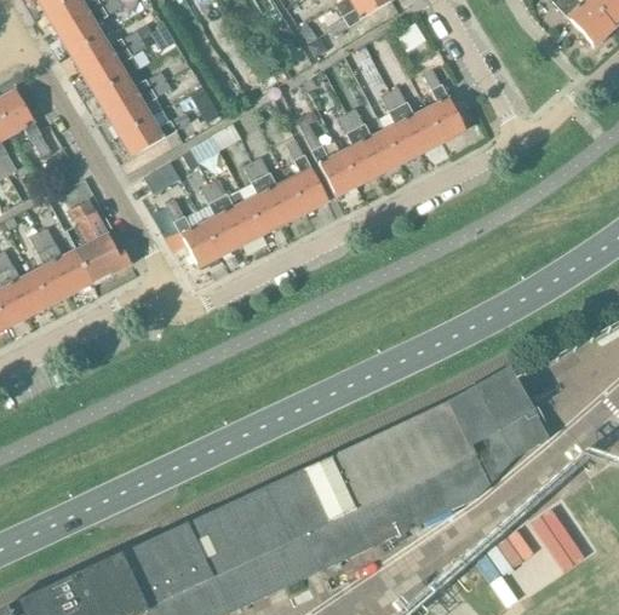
[(39,0),(46,11),(64,0),(39,0)]
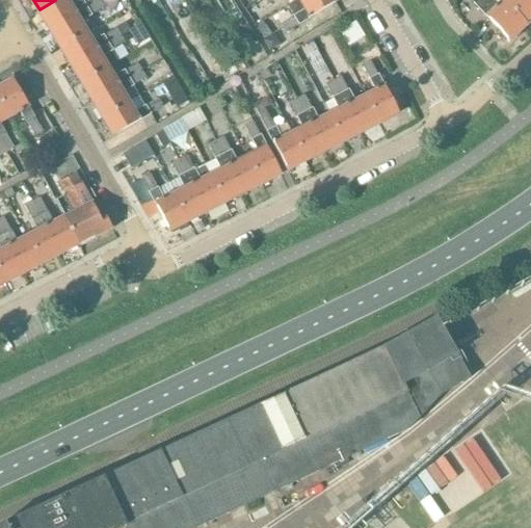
[(50,27),(96,0),(78,0),(73,3),(71,0),(55,0),(40,9),(50,27)]
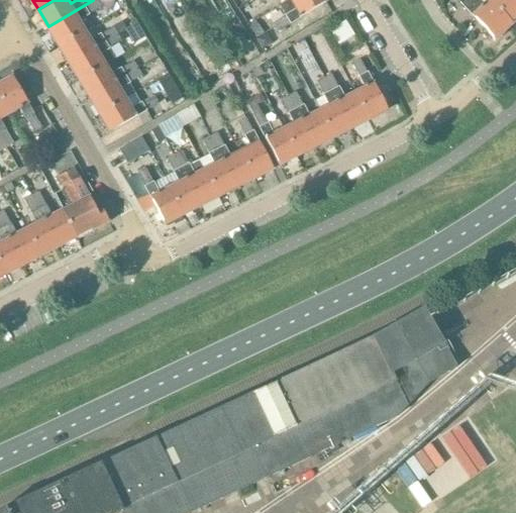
[(59,43),(85,27),(80,18),(90,12),(102,4),(100,0),(93,0),(48,26),(59,43)]
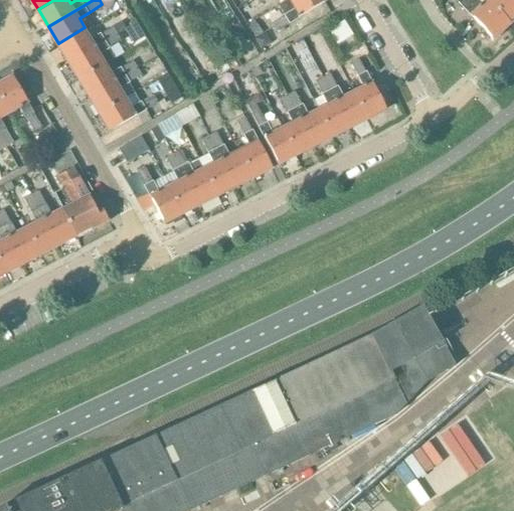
[(285,13),(272,21),(277,29),(324,0),(285,0),(280,3),(286,12),(285,12),(285,13)]
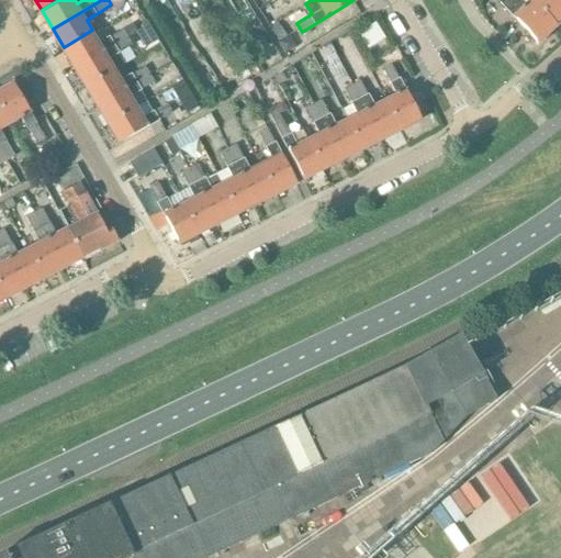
[(501,0),(538,41),(556,24),(533,0),(501,0)]
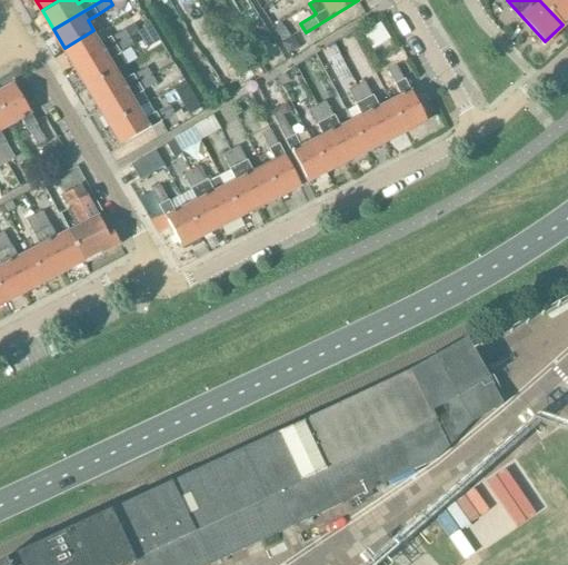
[(539,0),(562,25),(565,22),(562,21),(567,16),(567,0),(539,0)]
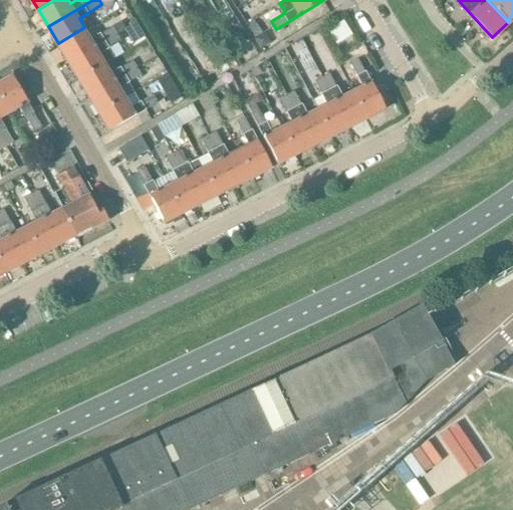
[(255,17),(247,21),(255,35),(263,30),(255,17)]
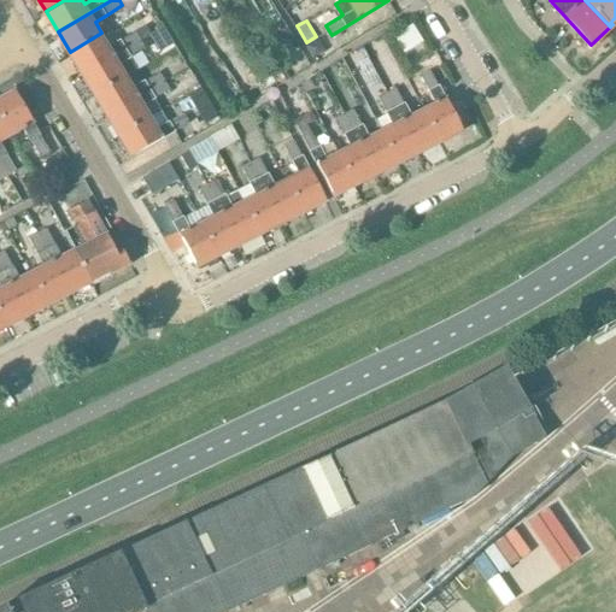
[(82,72),(141,37),(136,28),(109,45),(101,33),(70,52),(82,72)]
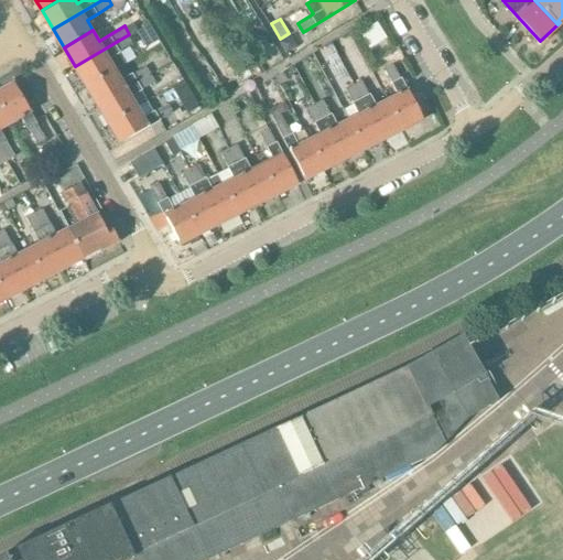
[(128,60),(121,50),(133,42),(129,34),(75,66),(86,85),(116,67),(128,60)]
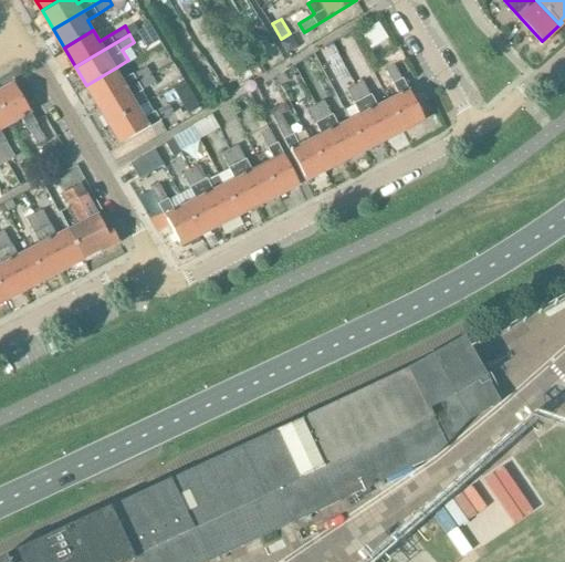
[(389,99),(405,128),(425,118),(396,62),(386,66),(394,81),(399,93),(389,99)]
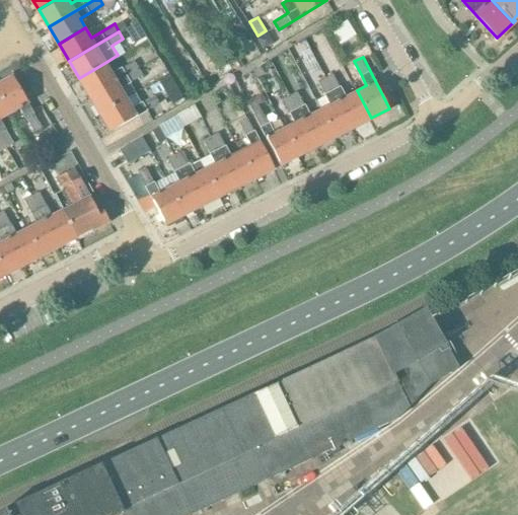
[(89,95),(140,66),(135,58),(112,72),(106,62),(79,78),(89,95)]
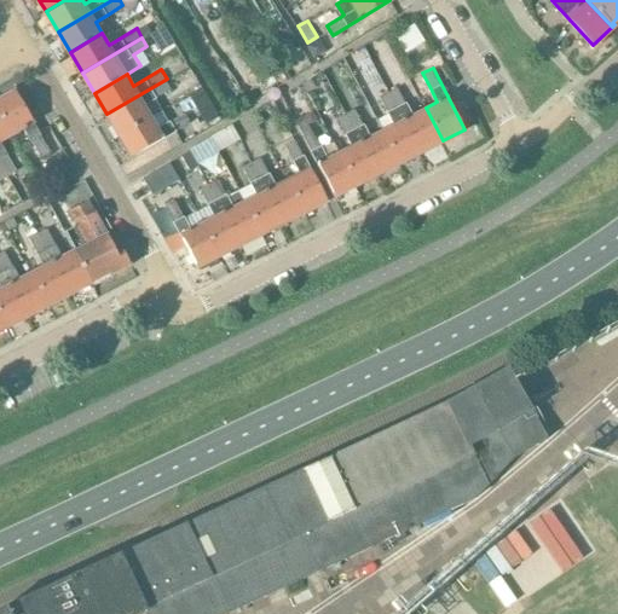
[(167,79),(107,114),(119,134),(163,108),(156,97),(157,97),(156,96),(172,87),(172,86),(167,79)]
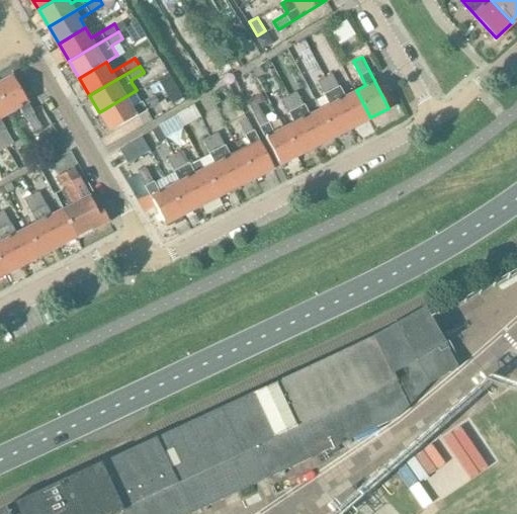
[(370,117),(356,90),(346,95),(340,84),(333,71),(326,75),(352,126),(370,117)]
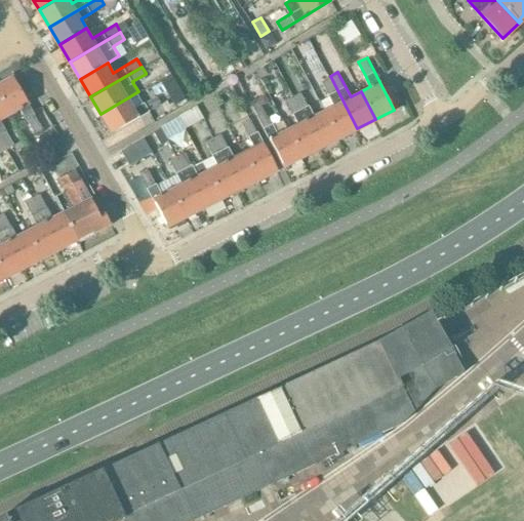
[(0,83),(0,95),(10,114),(21,108),(34,131),(43,126),(13,76),(0,83)]
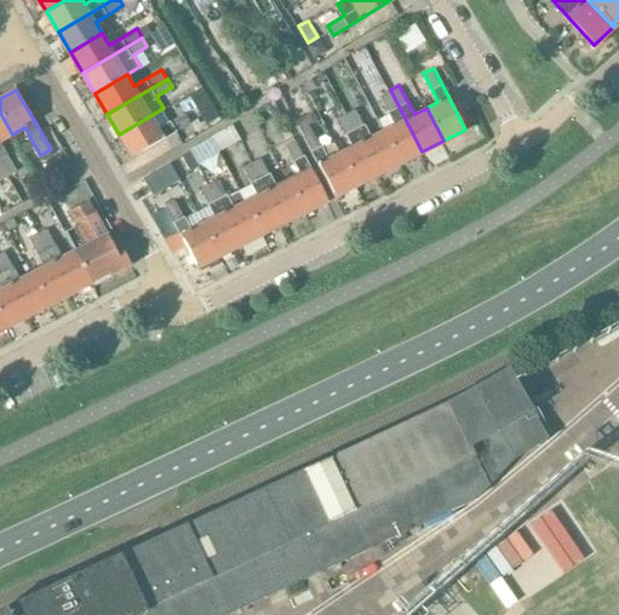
[(422,151),(390,90),(380,95),(395,124),(383,130),(400,162),(422,151)]
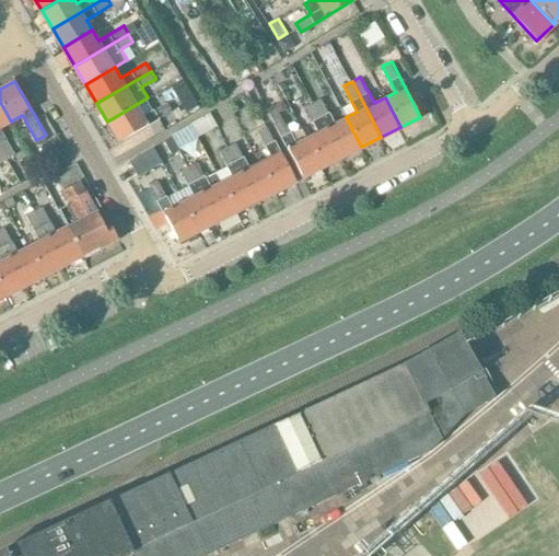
[(193,94),(182,101),(187,111),(199,104),(193,94)]
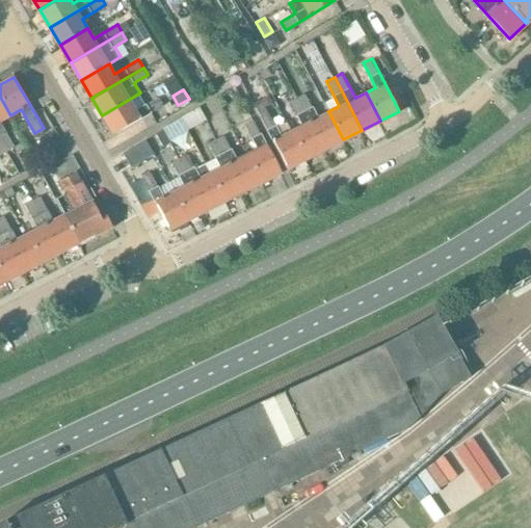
[(343,139),(328,111),(319,115),(313,105),(306,91),(298,96),(325,149),(343,139)]
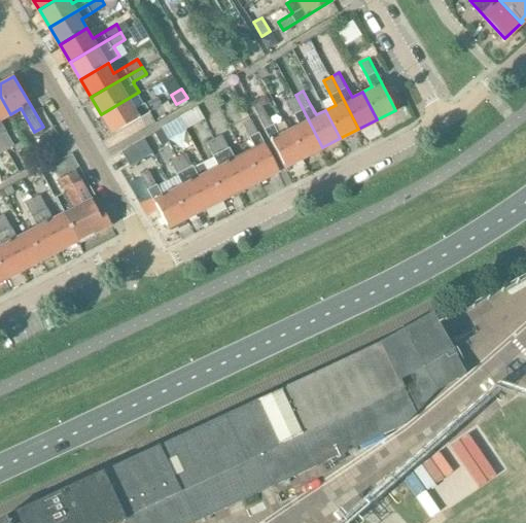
[(139,92),(101,114),(112,133),(163,102),(158,94),(144,102),(139,92)]
